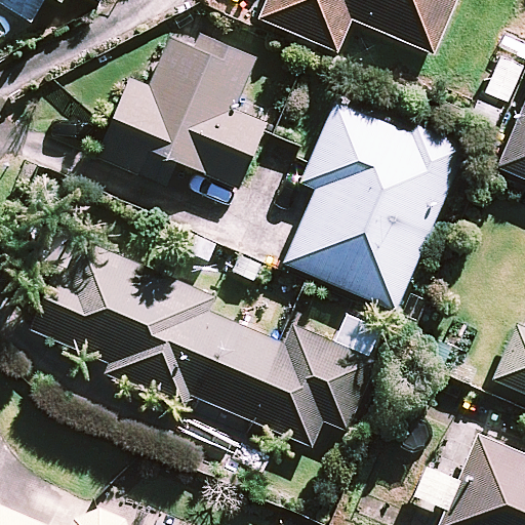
[(268,0),(259,18),(337,52),(352,19),(432,54),(455,0),(268,0)]
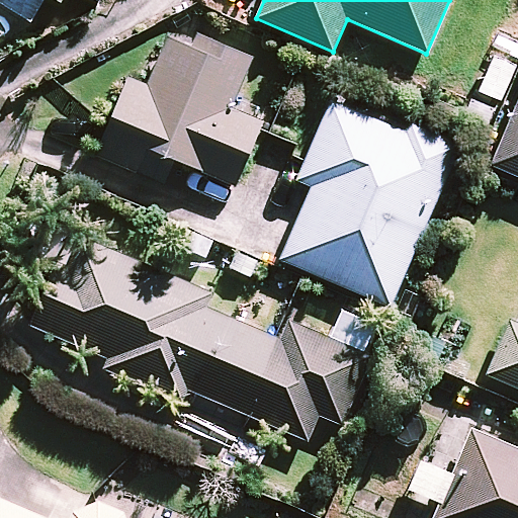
[(517,5),(513,4),(494,49),(517,59),(517,5)]
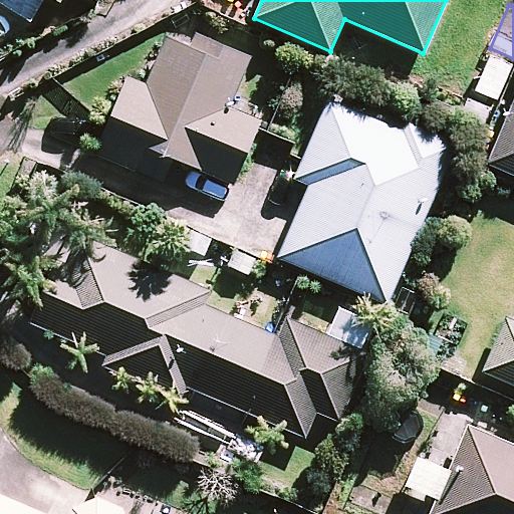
[(195,34),(189,47),(167,38),(148,86),(127,78),(96,155),(164,182),(173,160),(235,185),(260,121),(229,109),(250,56),(195,34)]
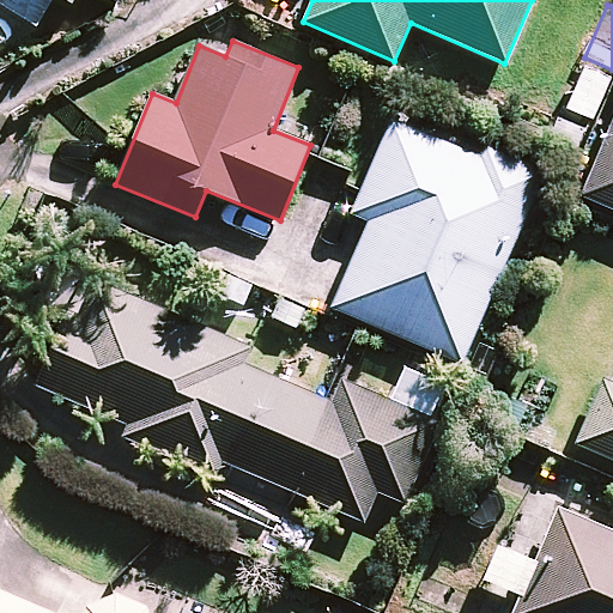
[(539,178),(393,117),(353,214),(370,222),(333,308),(462,362),(539,178)]
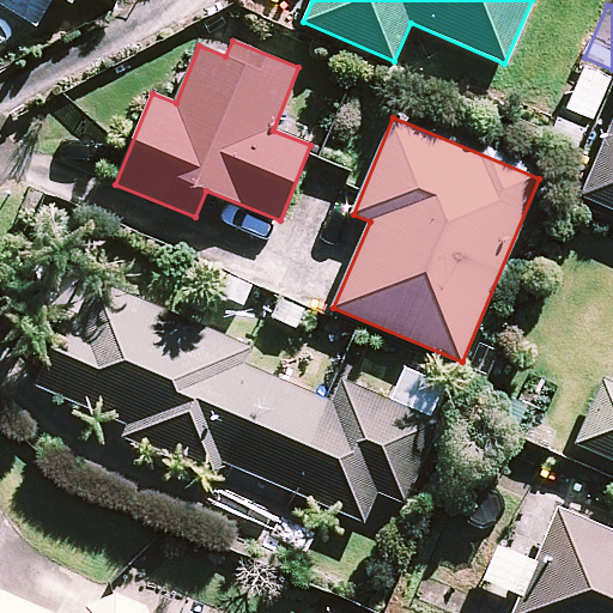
[(612,120),(581,196),(612,210),(612,120)]
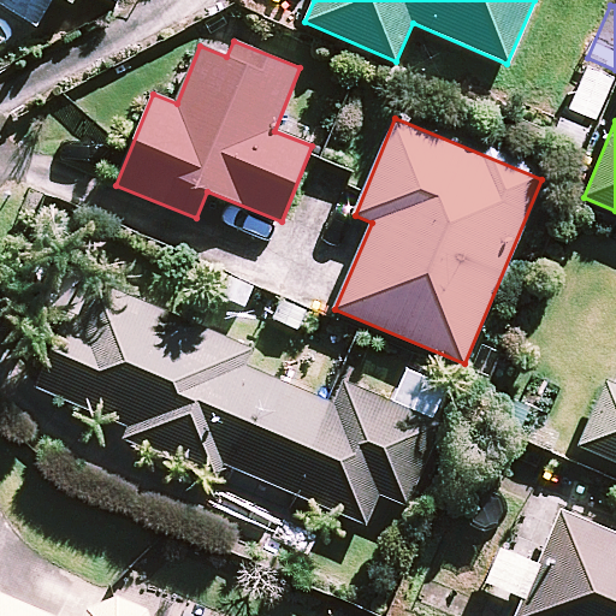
[(253,353),(99,285),(83,319),(70,313),(39,388),(128,426),(123,438),(217,479),(223,463),(366,525),(380,492),(407,504),(442,425),(339,381),(330,404),(246,367),(253,353)]
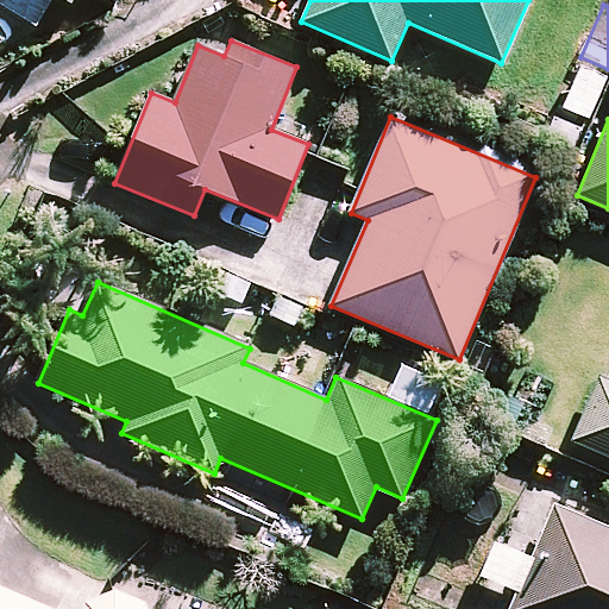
[(608,381),(601,378),(573,441),(608,456),(608,381)]
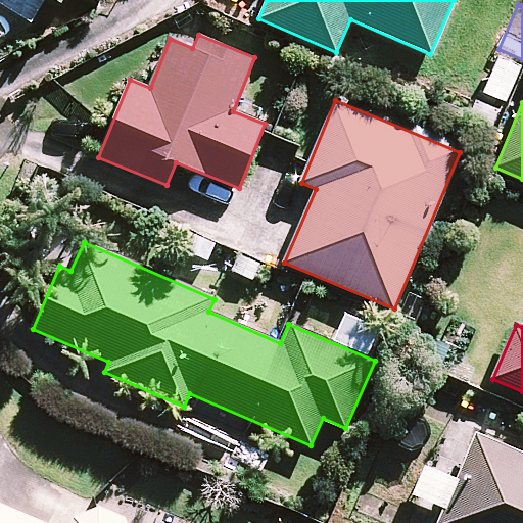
[(522,522),(522,453),(478,433),(459,477),(429,464),(415,494),(445,509),(438,522),(522,522)]
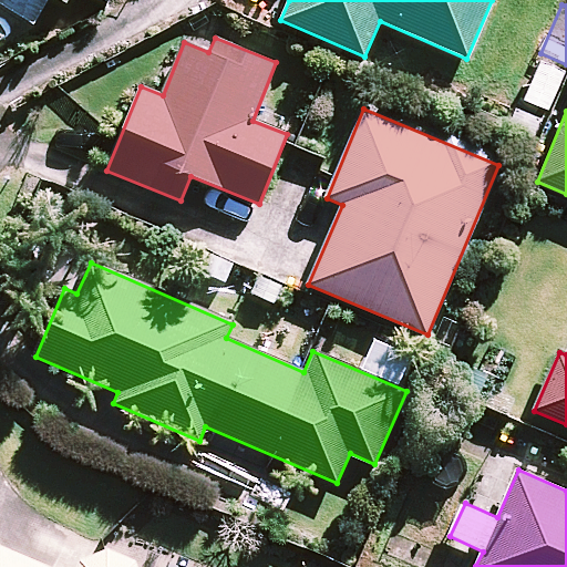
[(82,556),(78,559),(73,566),(53,566),(0,544),(0,566),(135,566),(133,564),(129,560),(123,557),(117,555),(112,554),(106,553),(100,553),(94,553),(89,555),(82,556)]
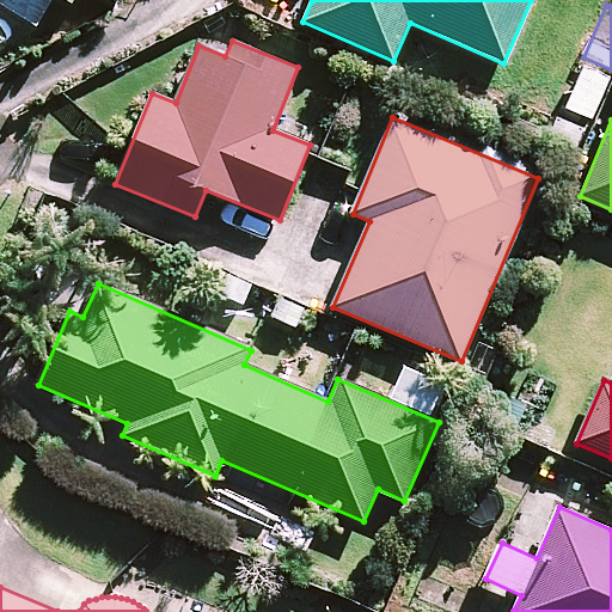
All buildings are outlined.
